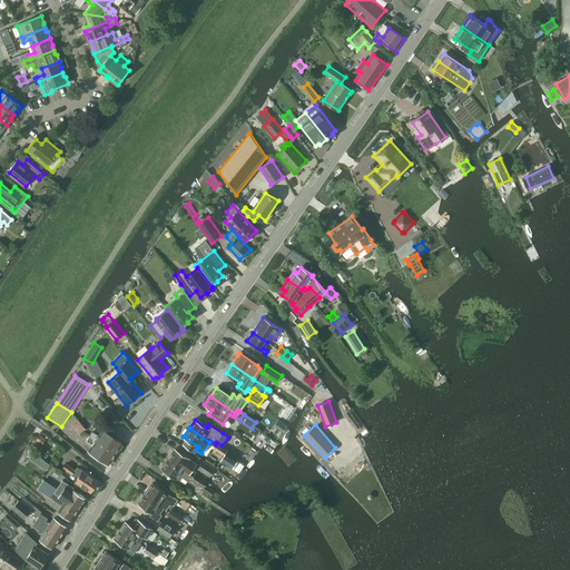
[(90,436),(117,454),(124,443),(104,430),(99,435),(94,432),(90,436)]
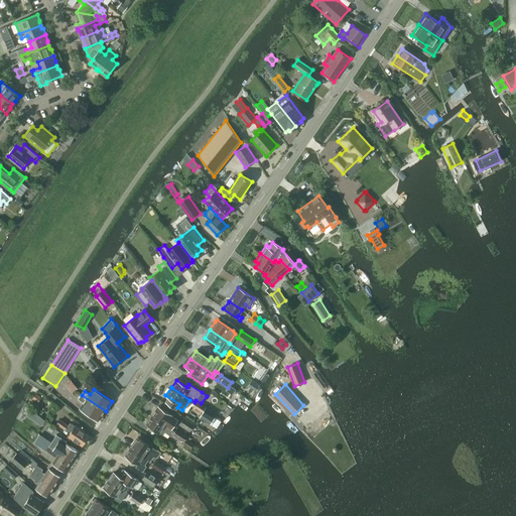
[(33,396),(32,398),(37,402),(41,397),(38,394),(36,393),(33,396)]
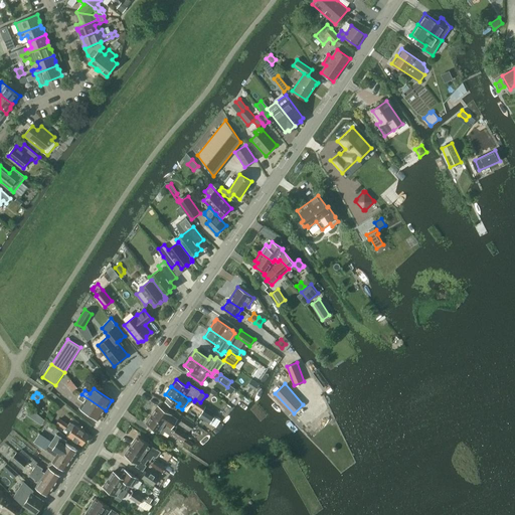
[(99,419),(106,410),(81,394),(78,398),(84,402),(80,407),(99,419)]
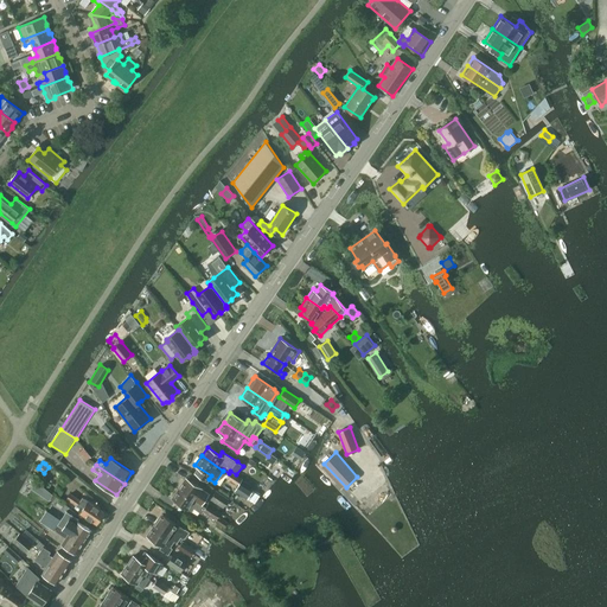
[(232,480),(235,478),(236,474),(230,471),(229,473),(227,477),(232,480)]
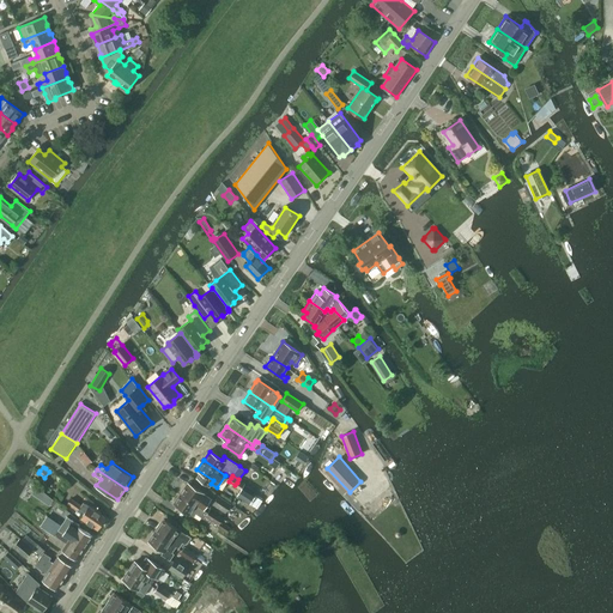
[(237,483),(235,485),(242,490),(243,487),(246,484),(238,479),(237,483)]
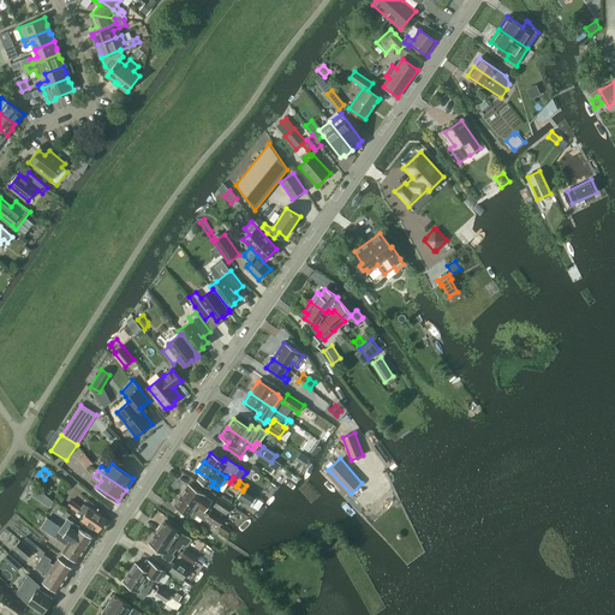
[(204,512),(212,501),(204,496),(204,495),(189,484),(180,496),(204,512)]
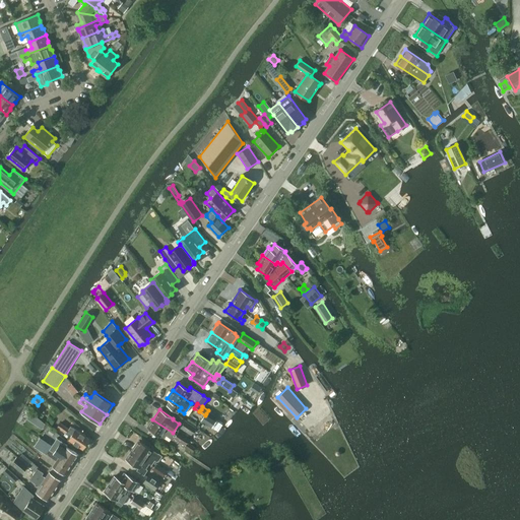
[(31,412),(28,417),(42,427),(45,423),(31,412)]
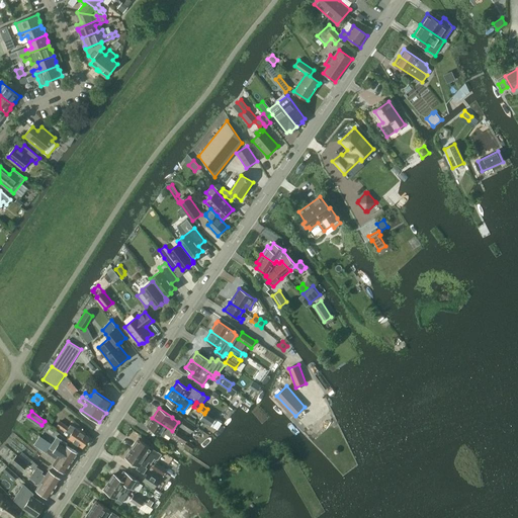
[(205,412),(204,414),(201,418),(211,425),(216,418),(205,412)]
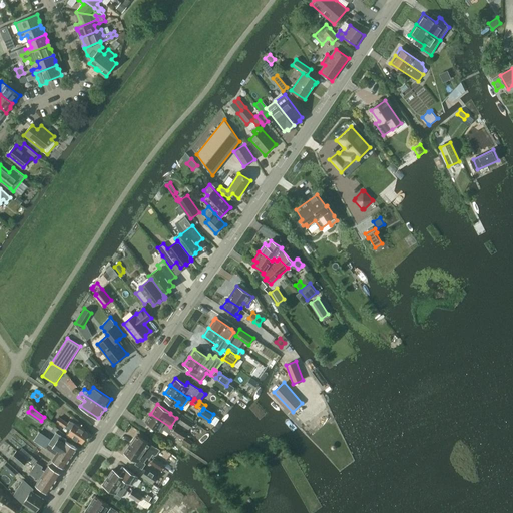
[(174,429),(170,427),(150,414),(145,422),(162,433),(164,430),(170,434),(171,432),(176,436),(180,430),(175,426),(174,429)]
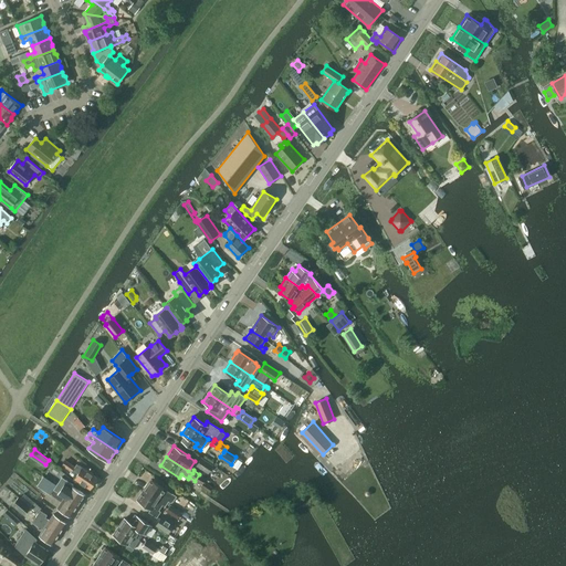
[(202,457),(197,465),(208,473),(213,464),(202,457)]
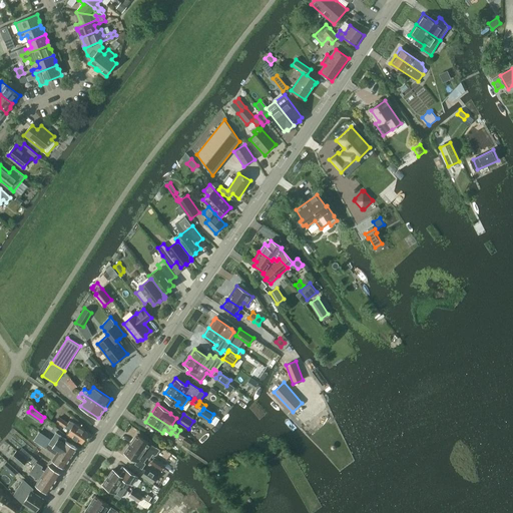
[(68,423),(59,418),(56,422),(65,428),(66,426),(71,429),(68,433),(81,443),(88,433),(70,420),(68,423)]
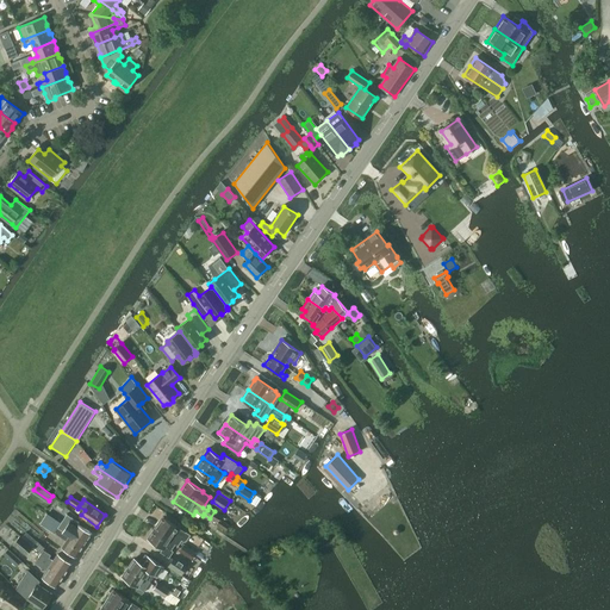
[(217,522),(219,518),(222,515),(215,511),(210,518),(217,522)]
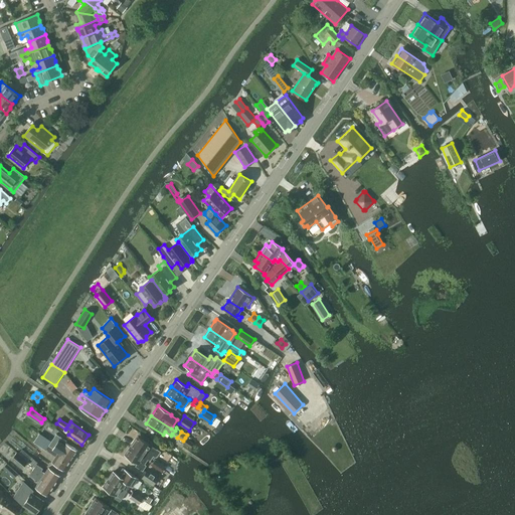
[(51,442),(49,446),(51,447),(53,449),(55,450),(57,452),(58,452),(59,453),(70,461),(77,451),(65,444),(67,441),(60,436),(57,434),(57,435),(54,438),(52,441),(51,442)]
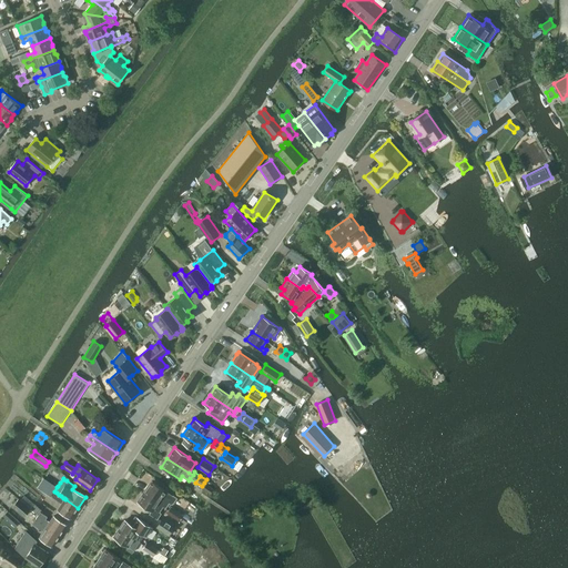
[(149,485),(143,493),(162,506),(162,505),(163,506),(165,508),(170,503),(172,504),(176,497),(166,490),(151,480),(149,485)]
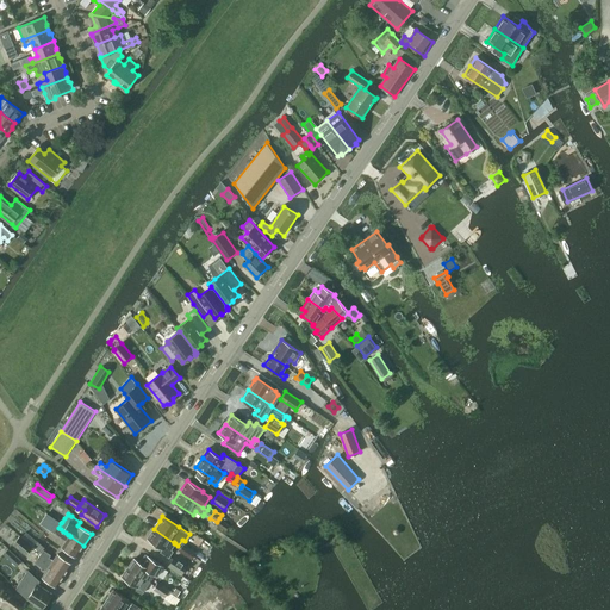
[(48,527),(47,530),(54,535),(55,533),(66,540),(62,547),(76,556),(83,546),(70,536),(69,535),(68,535),(66,533),(63,531),(61,529),(58,528),(61,523),(61,522),(58,521),(54,518),(48,527)]
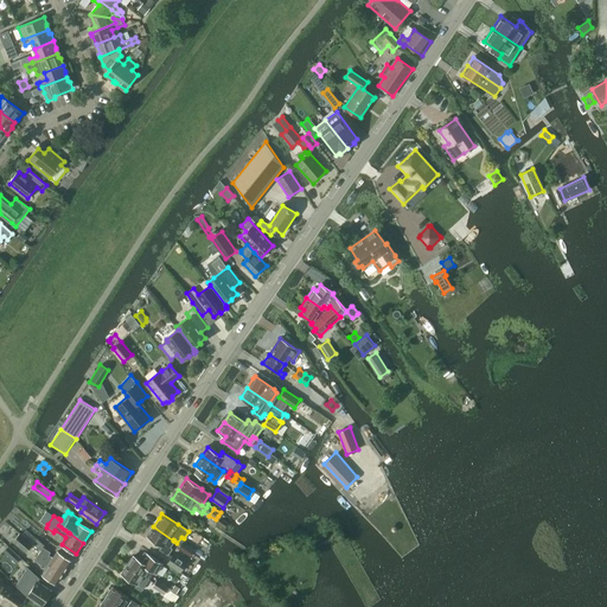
[(218,516),(216,519),(215,522),(225,528),(229,522),(218,516)]
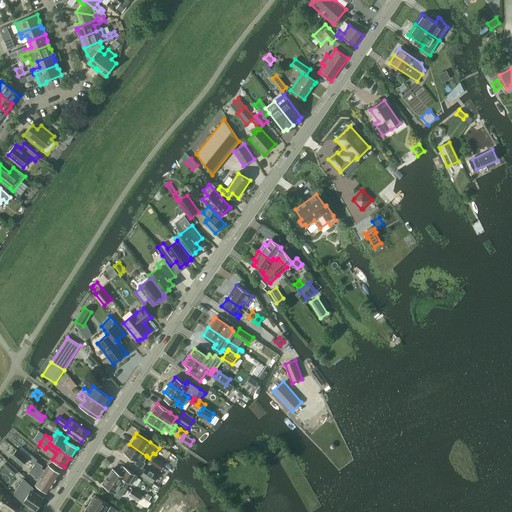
[(129,444),(124,452),(137,461),(135,463),(140,467),(142,468),(146,462),(144,461),(147,456),(146,455),(146,456),(129,444)]
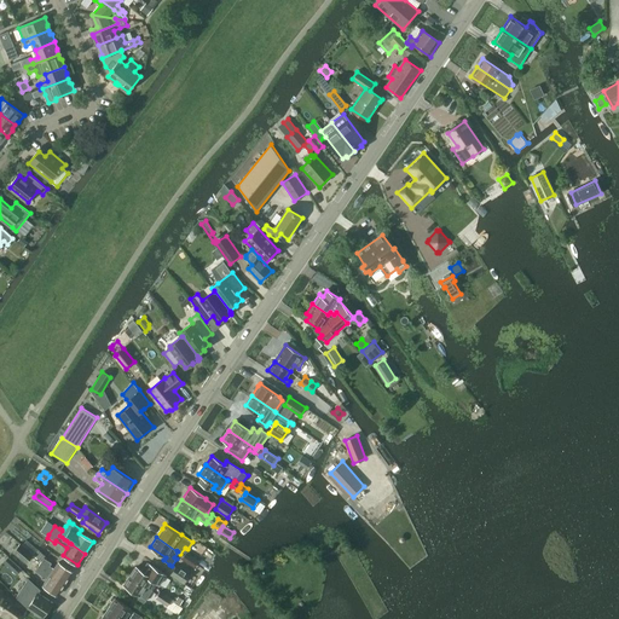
[(21,543),(13,553),(27,563),(34,555),(34,554),(21,543)]
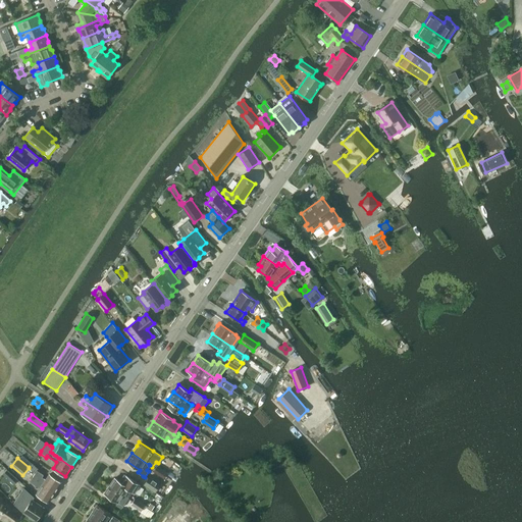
[(29,467),(29,468),(35,473),(33,477),(55,492),(62,482),(49,474),(45,479),(42,477),(44,475),(37,470),(39,468),(32,463),(29,467)]
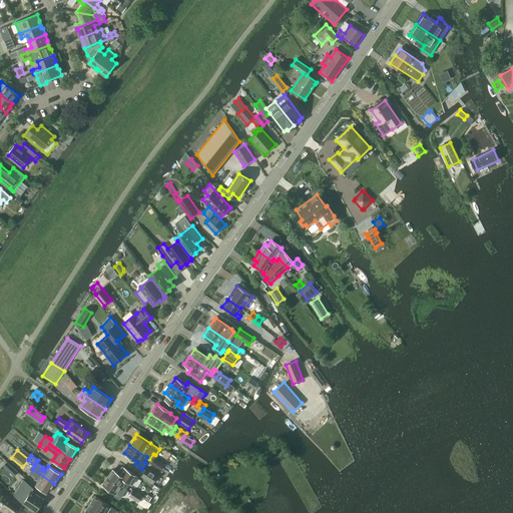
[(156,466),(159,461),(160,461),(154,457),(150,463),(156,466)]
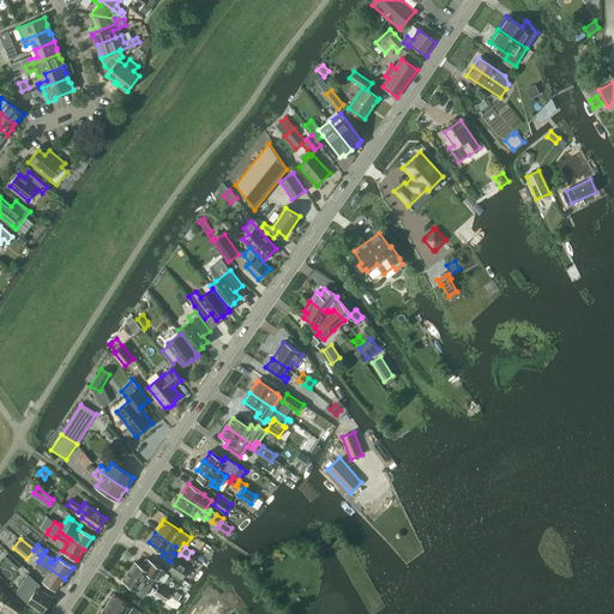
[(192,552),(187,558),(193,563),(198,555),(192,552)]
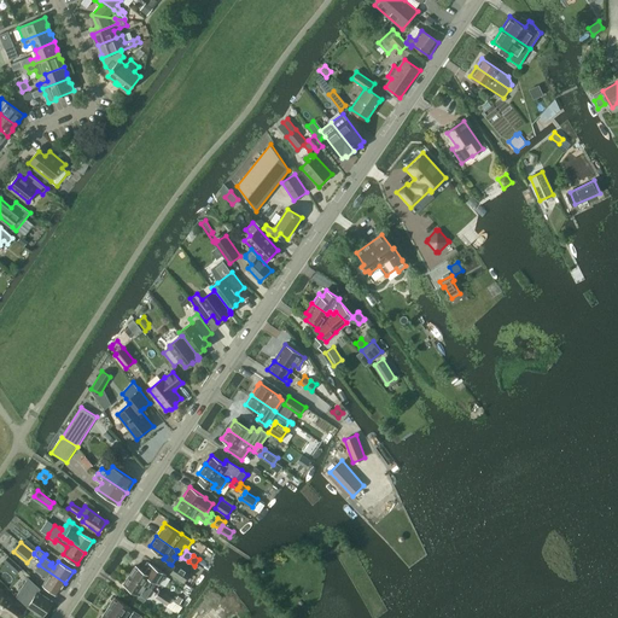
[(129,575),(152,589),(157,582),(159,584),(165,575),(149,563),(144,571),(135,566),(129,575)]
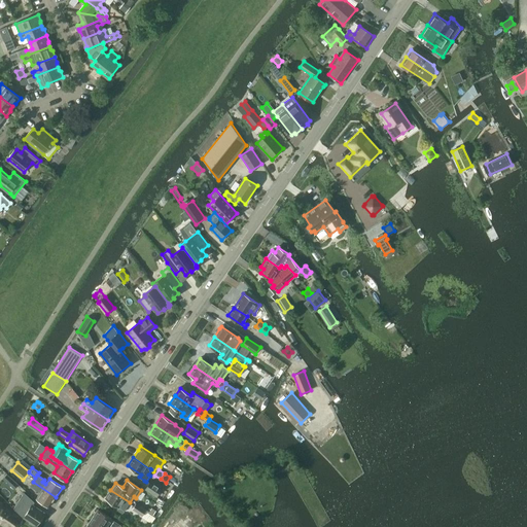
[(150,481),(145,489),(156,496),(163,488),(150,481)]
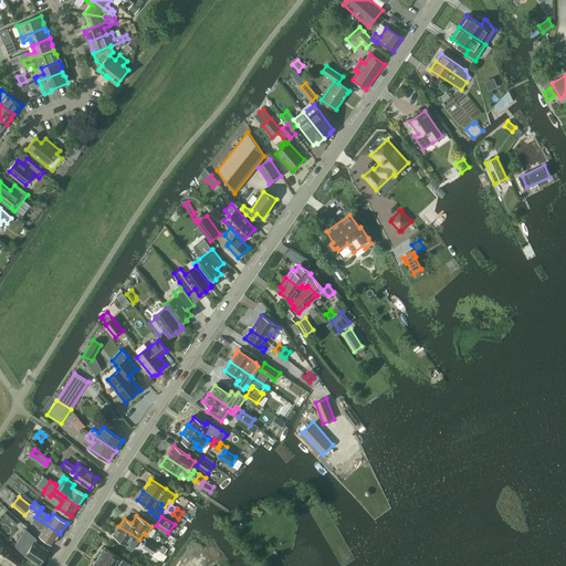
[(35,517),(32,522),(43,530),(39,535),(53,544),(60,534),(35,517)]
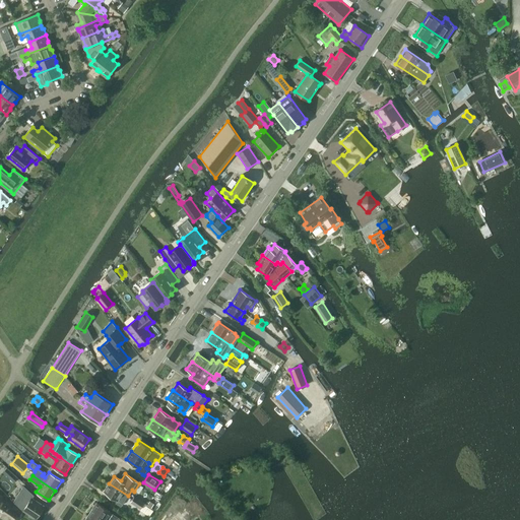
[(121,506),(128,496),(109,483),(104,492),(118,501),(116,503),(121,506)]
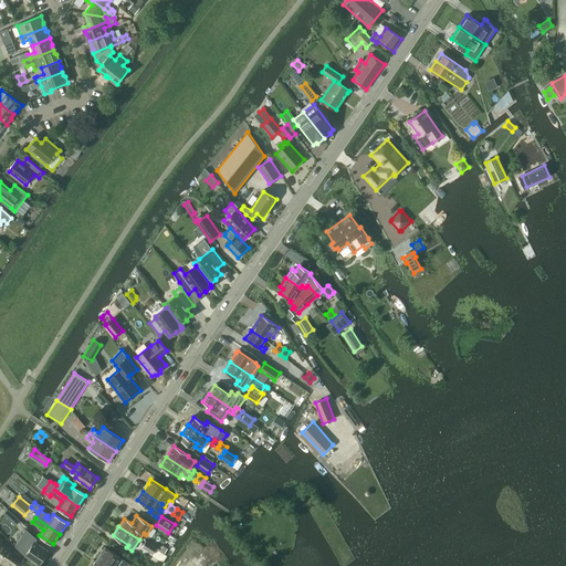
[(27,528),(16,545),(25,555),(40,565),(49,551),(35,542),(38,538),(27,528)]
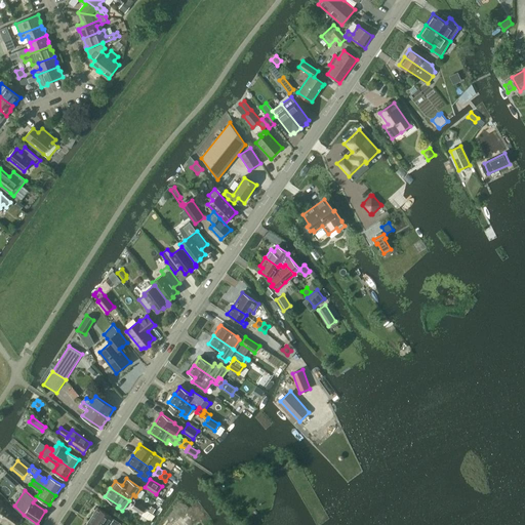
[(0,518),(9,524),(17,524),(21,521),(19,519),(21,517),(1,503),(2,501),(0,499),(0,518)]
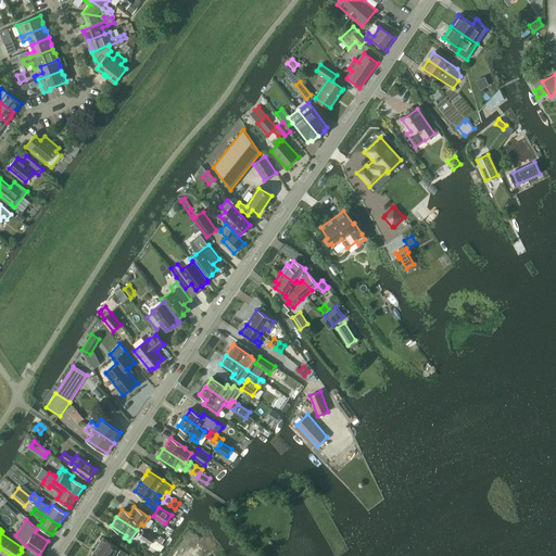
[(144,531),(139,536),(150,545),(154,539),(144,531)]
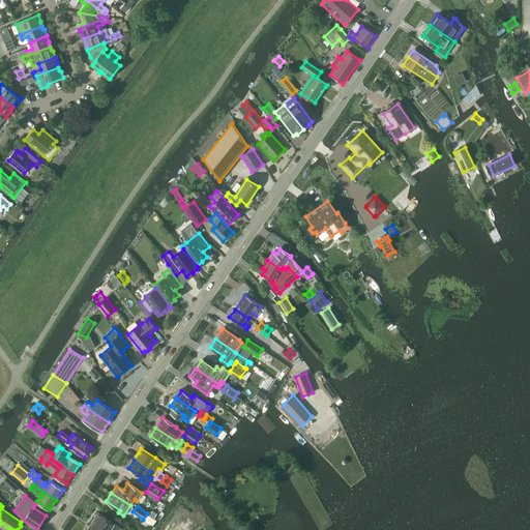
[(90,526),(89,527),(94,529),(121,529),(122,528),(116,524),(113,522),(114,521),(99,511),(95,519),(90,526)]
